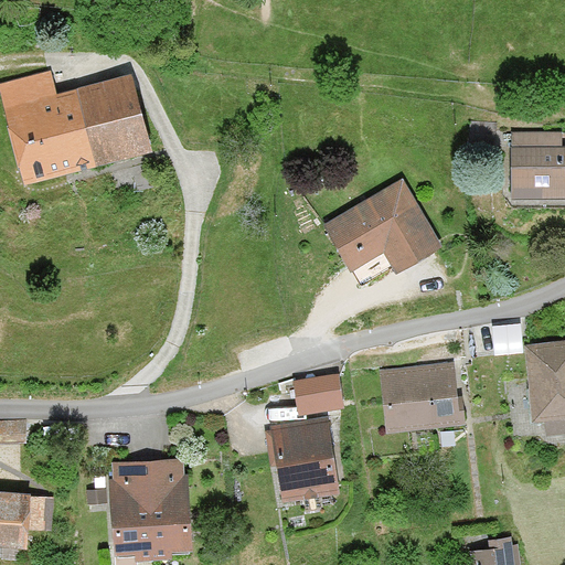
[(131,70),(56,91),(50,65),(0,80),(0,102),(1,107),(23,182),(152,145),(131,70)]
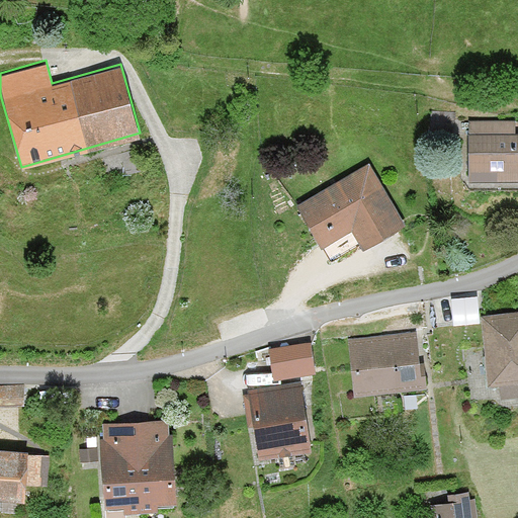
[(517,130),(517,131),(517,118),(469,119),(469,181),(517,181),(517,130)]
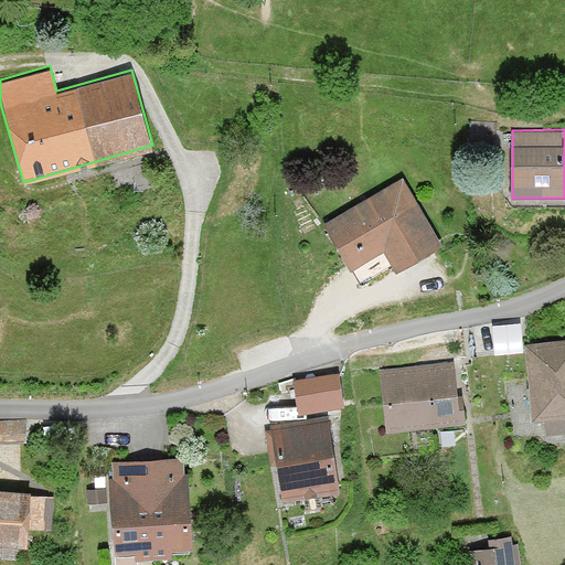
[(402,177),(327,222),(355,268),(385,249),(398,272),(444,245),(402,177)]
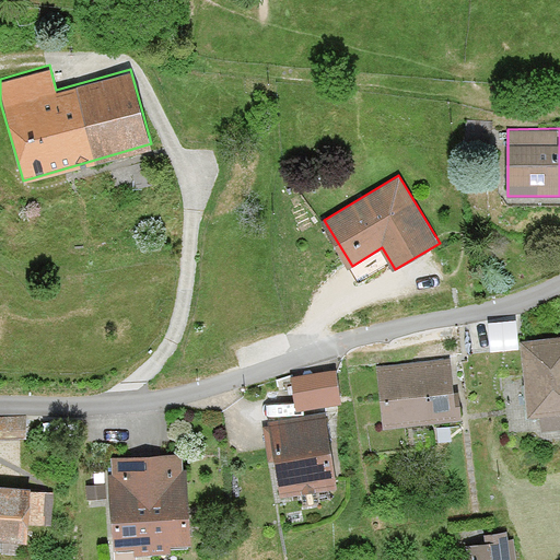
[(490,317),(492,342),(517,340),(516,315),(490,317)]
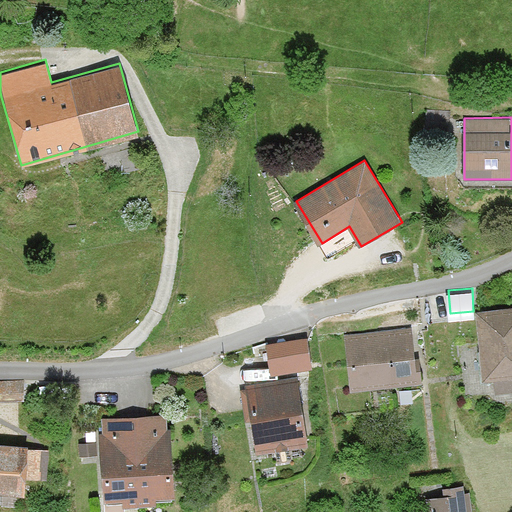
[(511,377),(511,307),(475,312),(483,381),(511,377)]
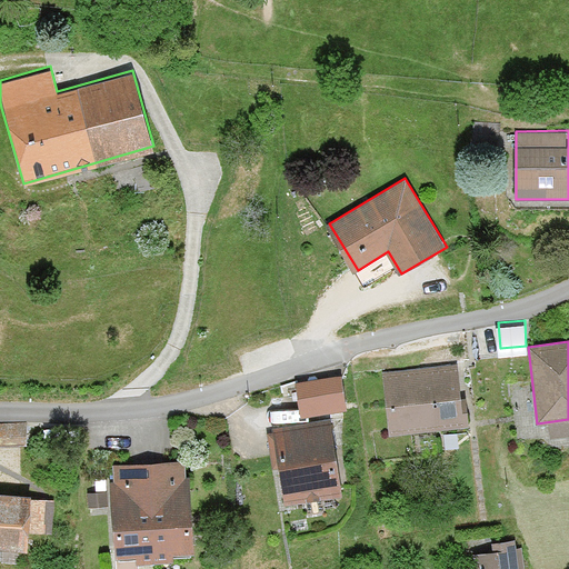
[(381,369),(387,433),(467,426),(461,361),(381,369)]
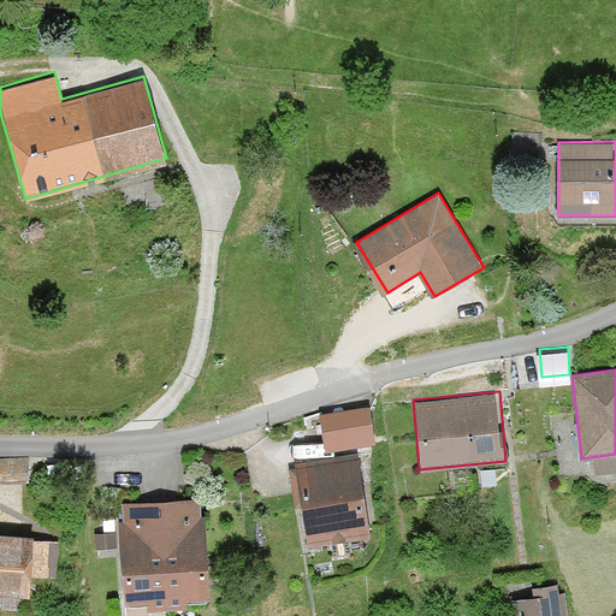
[(369,406),(320,416),(327,454),(377,443),(369,406)]
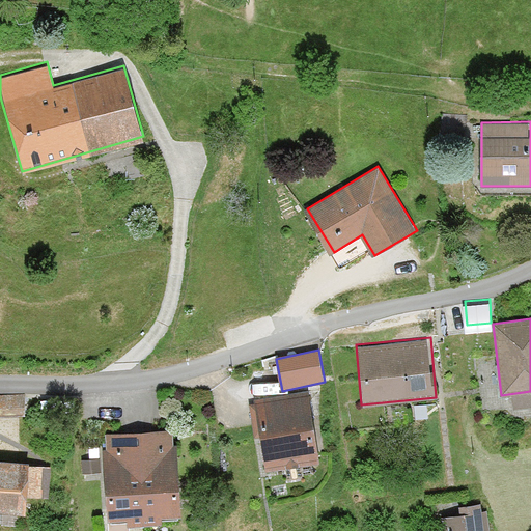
[(255,398),(268,473),(323,465),(310,390),(255,398)]
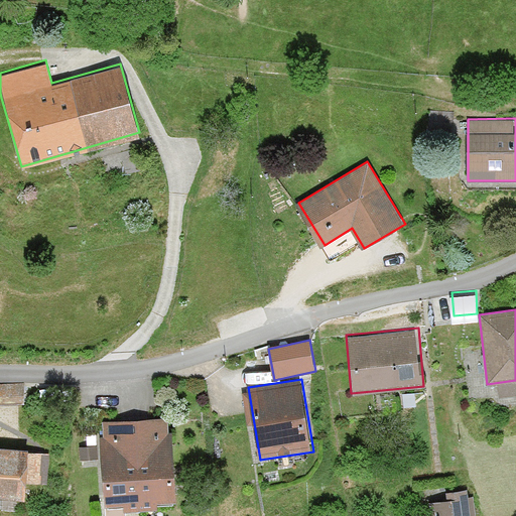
[(99,422),(104,513),(180,509),(175,418),(99,422)]
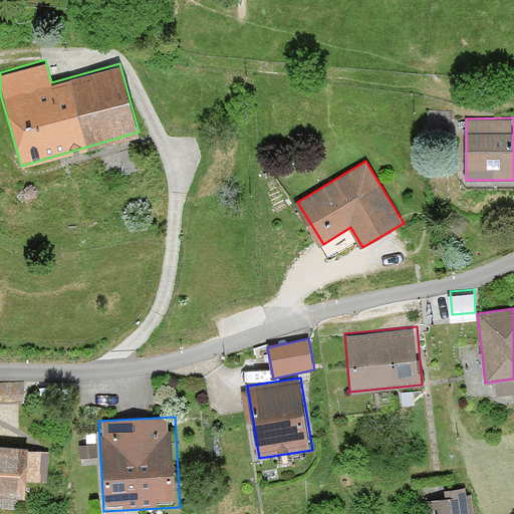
[(97,443),(76,444),(77,460),(97,460),(97,443)]
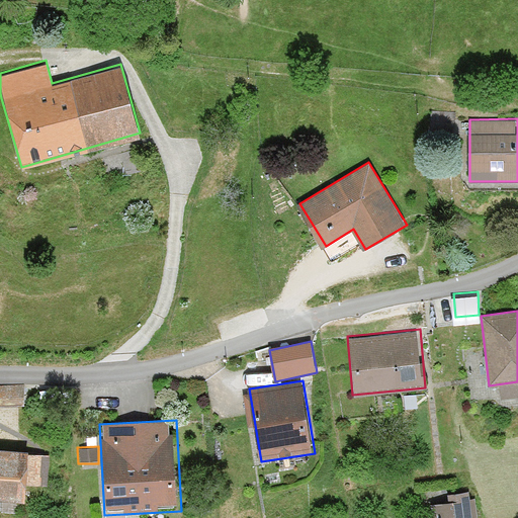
[(0,448),(0,498),(27,500),(30,450),(0,448)]
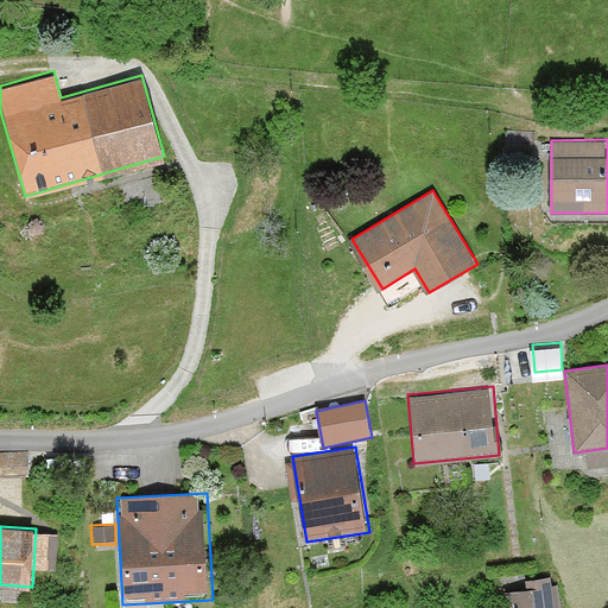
[(507,607),(562,607),(558,577),(505,586),(507,607)]
